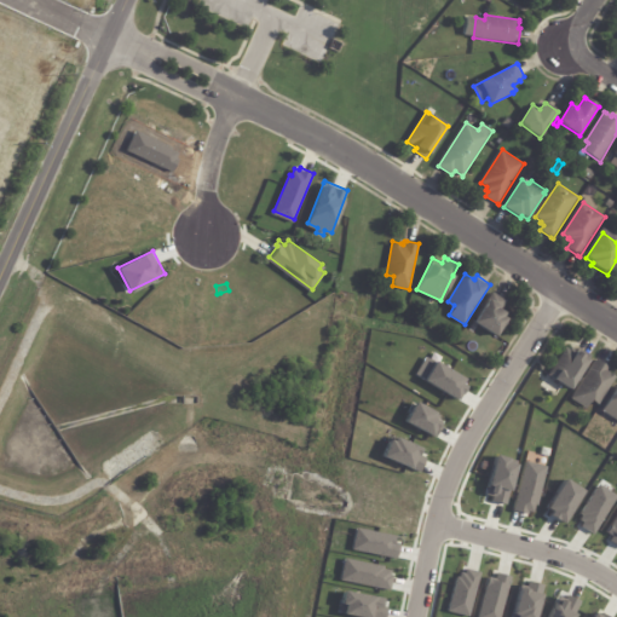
[(214,293),(215,295),(205,299),(201,289),(213,286),(214,293)]
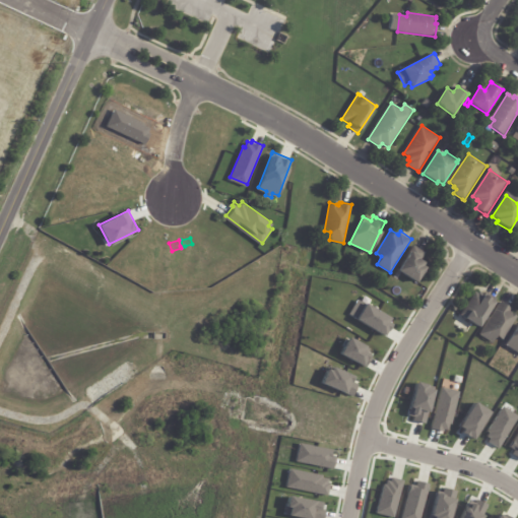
[(415,245),(426,251),(421,259),(428,263),(416,280),(397,269),(413,244),(415,245)]
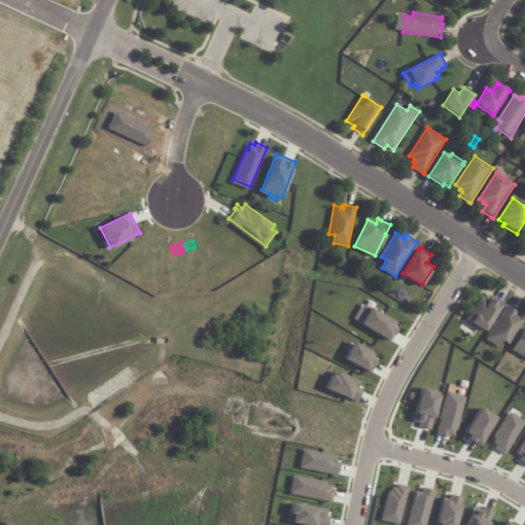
[(171,270),(178,267),(181,277),(174,279),(171,270)]
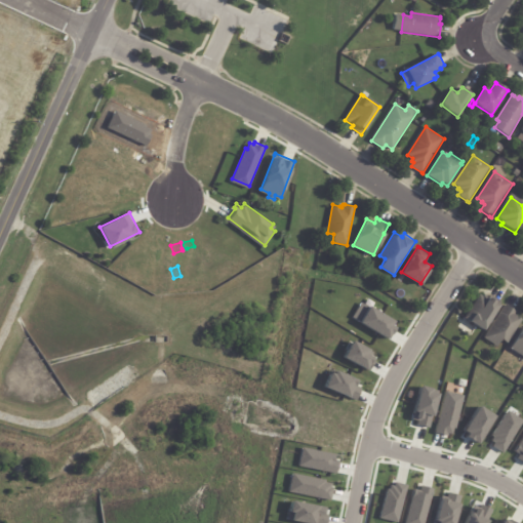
[(485,293),(489,296),(491,293),(501,300),(484,328),(465,317),(480,292),(483,294),(484,293),(485,293)]
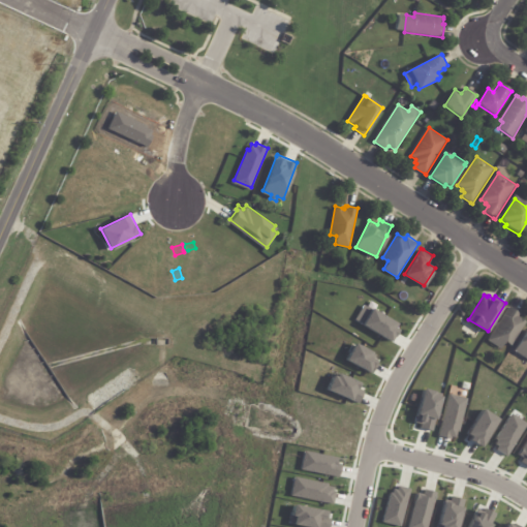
[(512,307),(521,312),(519,315),(526,319),(526,322),(512,344),(505,340),(501,347),(489,339),(509,305),(512,307)]
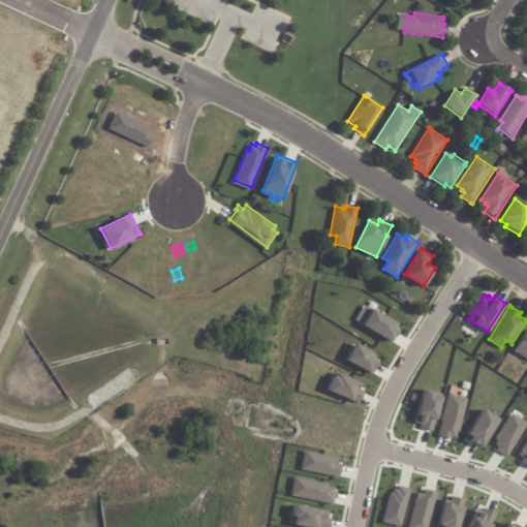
[(399,320),(369,309),(362,327),(393,338),(399,320)]
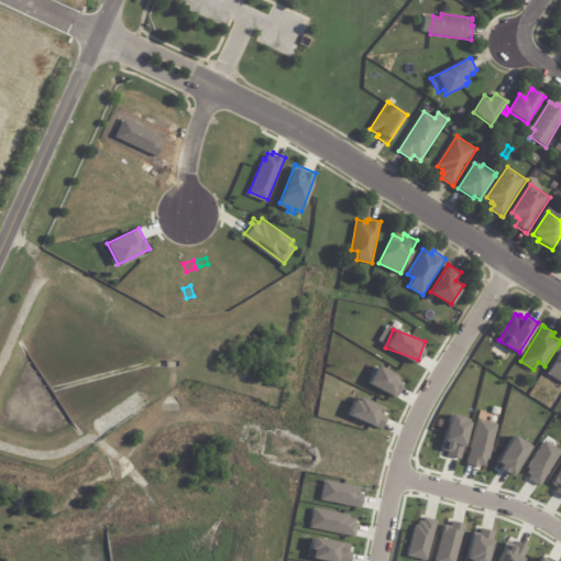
[(560,381),(547,372),(560,352),(560,381)]
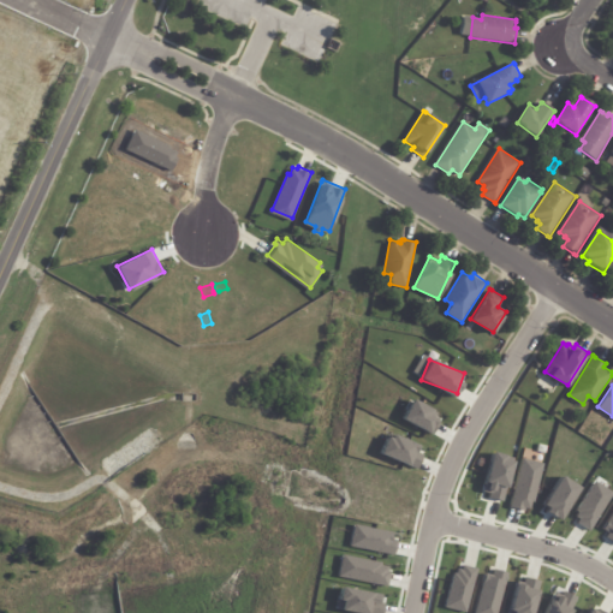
[(433,433),(440,418),(430,414),(433,408),(411,398),(402,418),(433,433)]
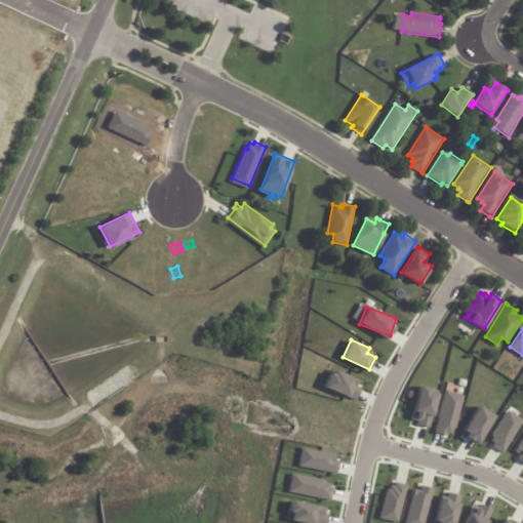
[(354,398),(362,379),(331,367),(324,386),(354,398)]
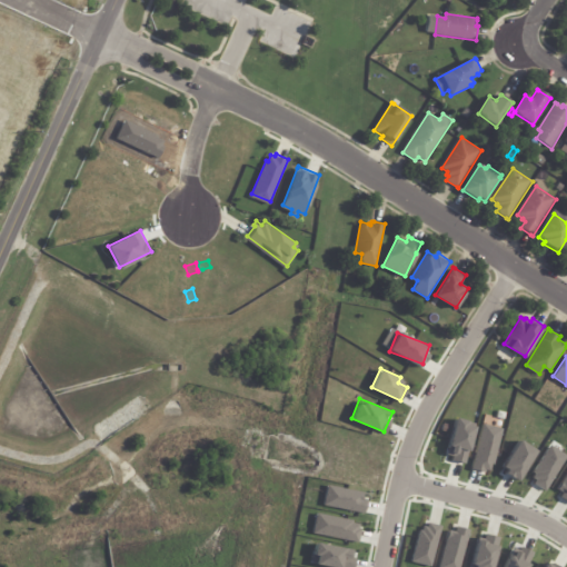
[(467,460),(475,421),(455,418),(447,456),(467,460)]
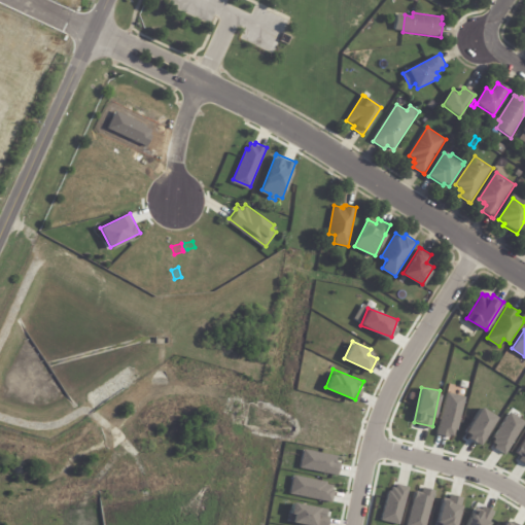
[(455,438),(465,395),(447,390),(436,432),(455,438)]
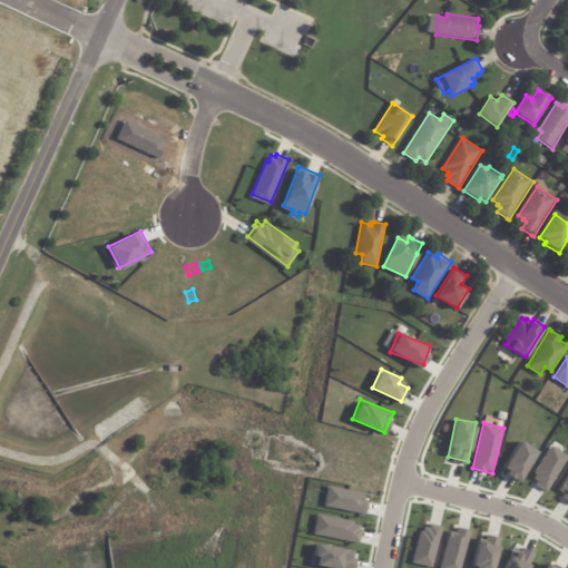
[(519,480),(537,450),(519,439),(501,470),(519,480)]
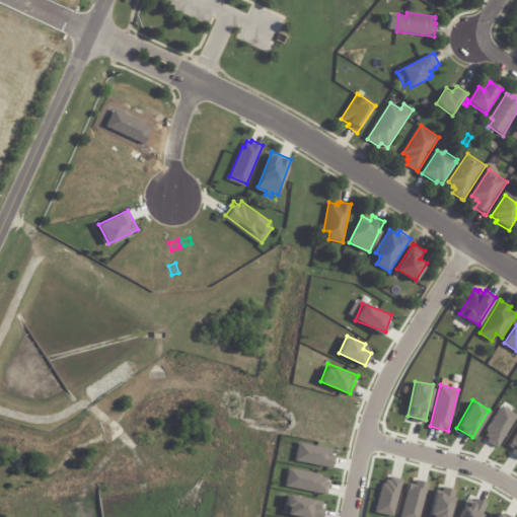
[(498,447),(516,417),(516,413),(503,404),(483,437),(498,447)]
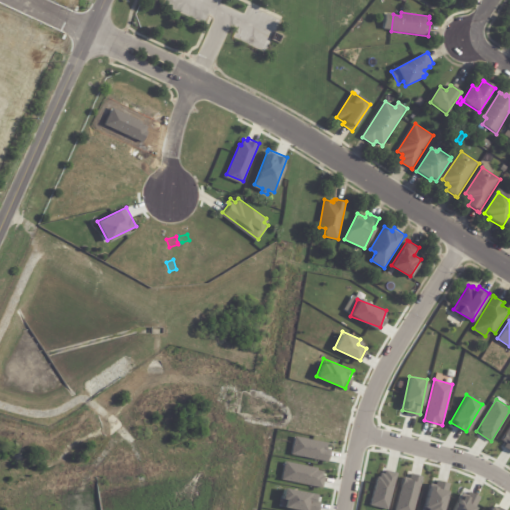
[(509,427),(501,445),(509,449),(509,427)]
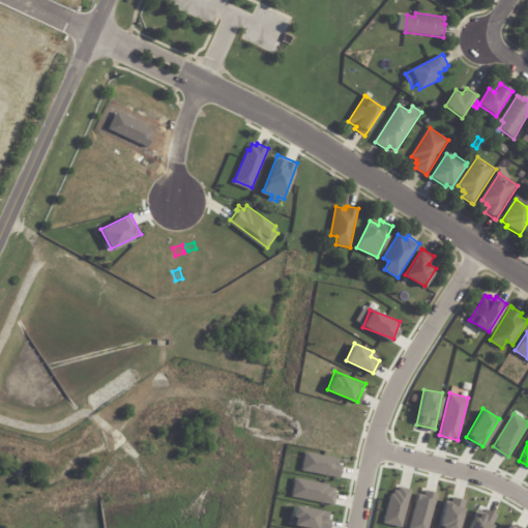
[(301,470),(339,476),(342,457),(304,450),(301,470)]
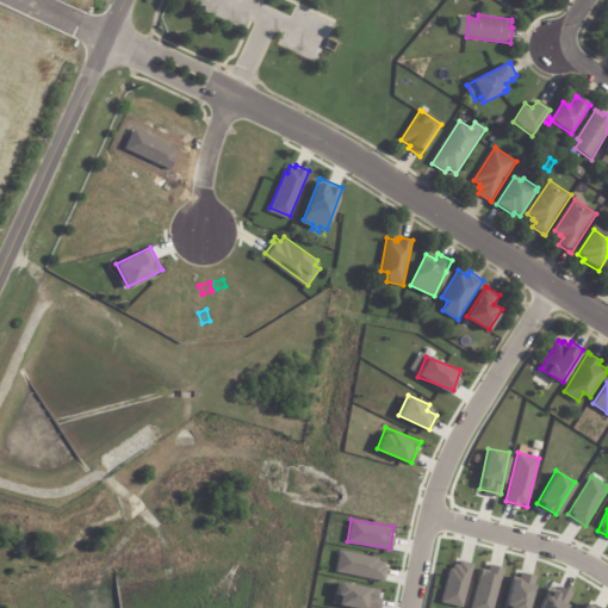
[(335,570),(384,581),(389,559),(340,550),(335,570)]
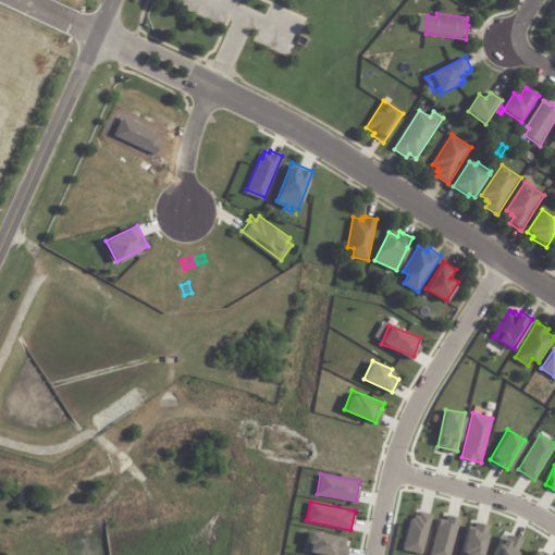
[(432,513),(414,509),(405,550),(423,553),(432,513)]
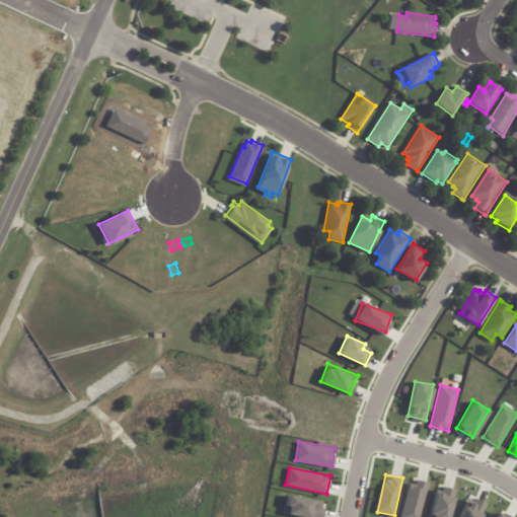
[(399,516),(420,516),(429,484),(411,478),(399,516)]
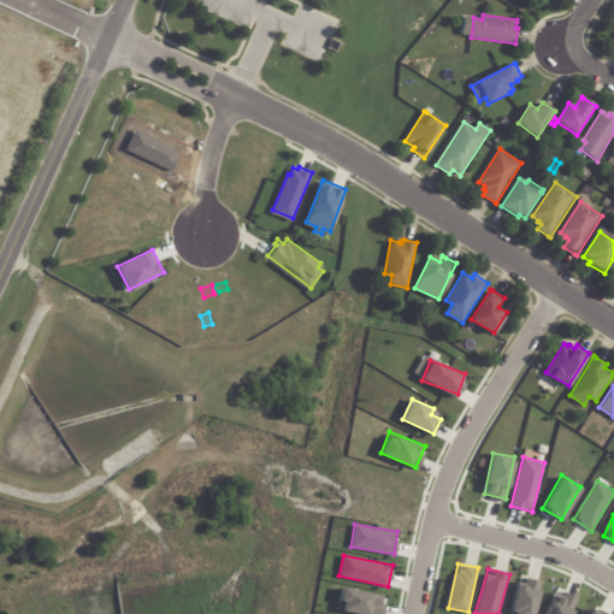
[(532,613),(542,580),(521,576),(511,613),(532,613)]
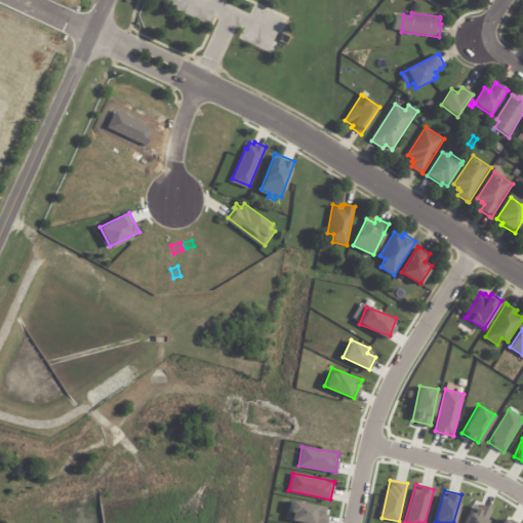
[(324,522),(327,507),(293,499),(289,519),(309,522),(324,522)]
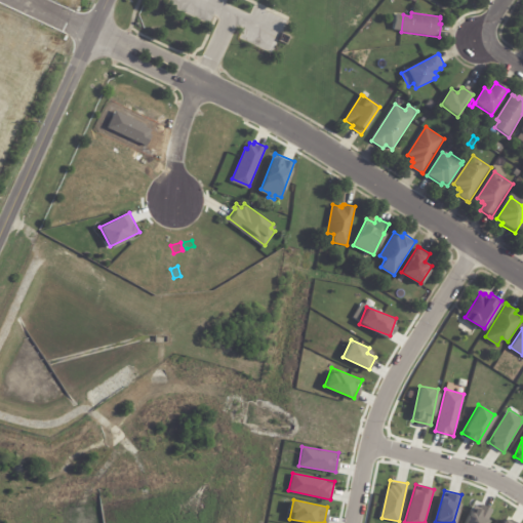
[(466,522),(486,522),(493,509),(476,500),(466,522)]
